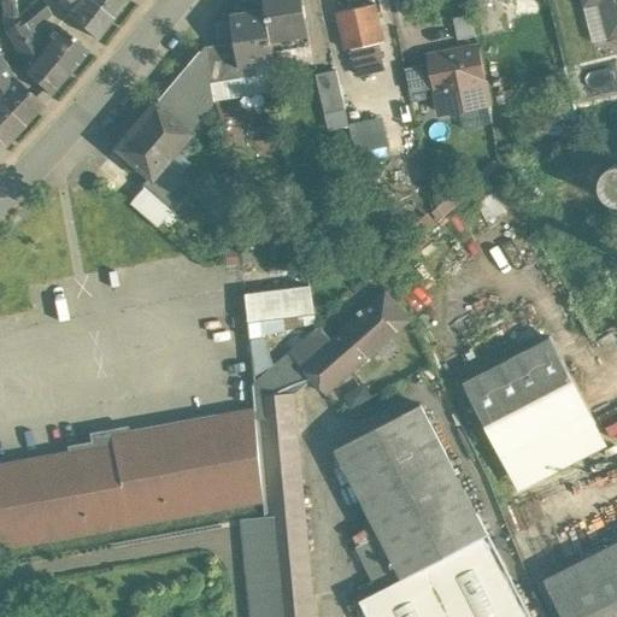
[(87,48),(57,24),(50,33),(41,19),(51,12),(42,0),(35,0),(21,16),(22,18),(39,46),(69,70),(87,48)]
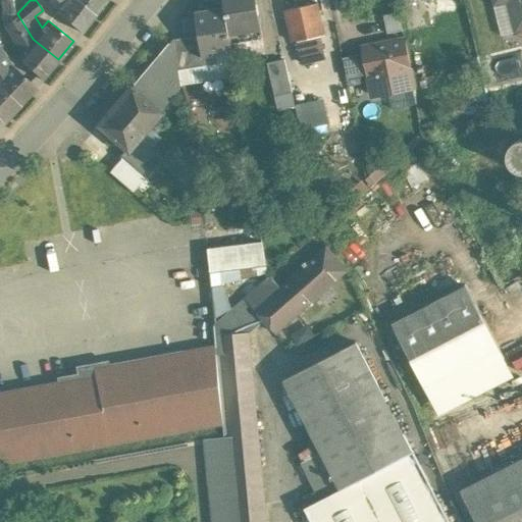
[(95,13),(79,0),(63,0),(60,4),(55,10),(81,31),(95,13)]
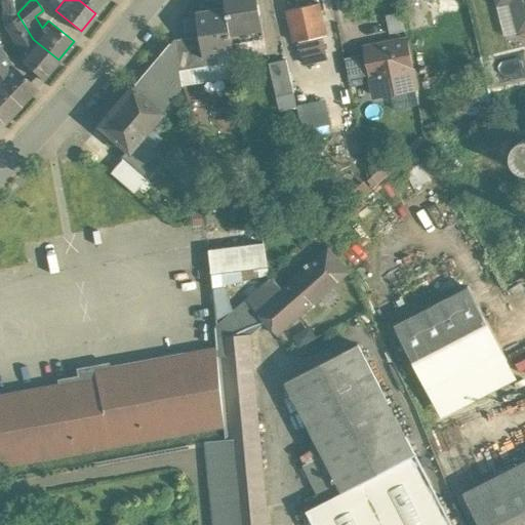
[(106,0),(79,0),(95,13),(106,0)]
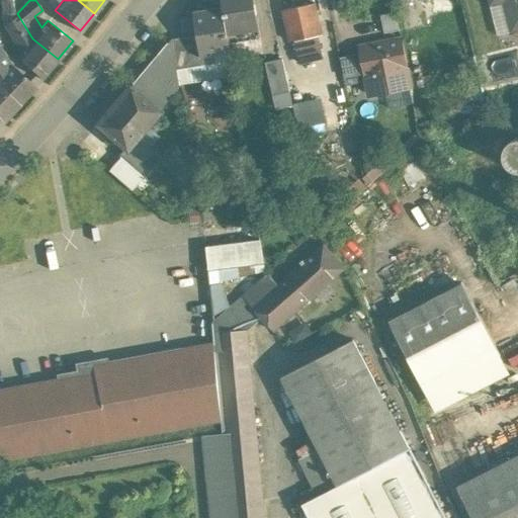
[(222,0),(223,7),(228,35),(259,29),(254,0),(222,0)]
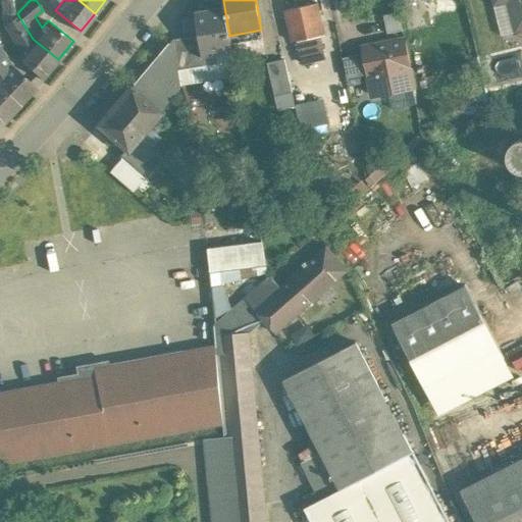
[(521,0),(494,0),(496,3),(507,0),(509,0),(516,30),(521,28),(521,0)]
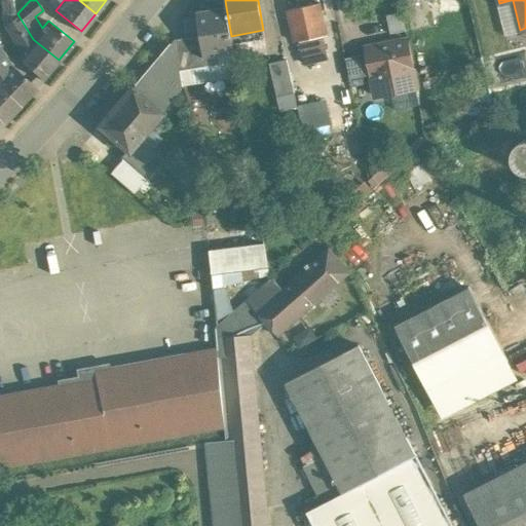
[(320,3),(288,10),(295,42),(327,35),(320,3)]
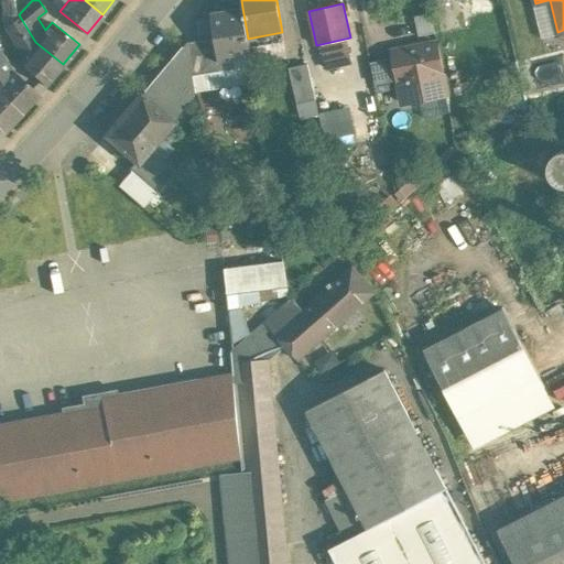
[(242,8),(210,12),(215,38),(218,62),(234,60),(251,56),(248,39),(242,8)]
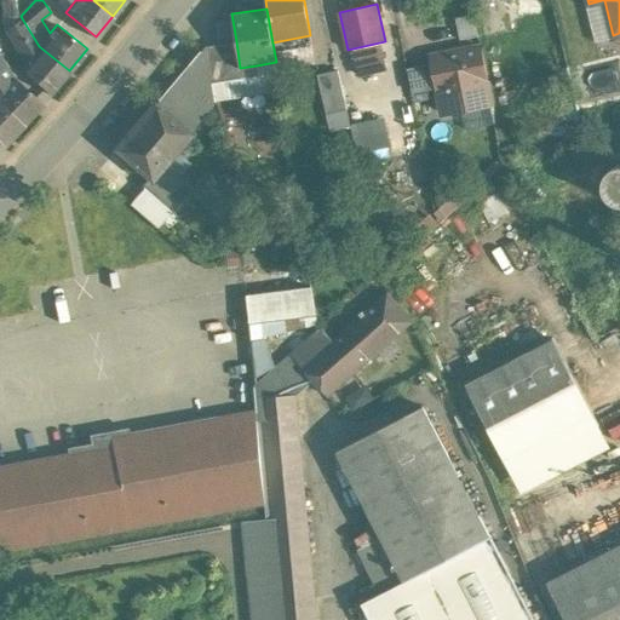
[(16,10),(6,19),(10,28),(21,19),(16,10)]
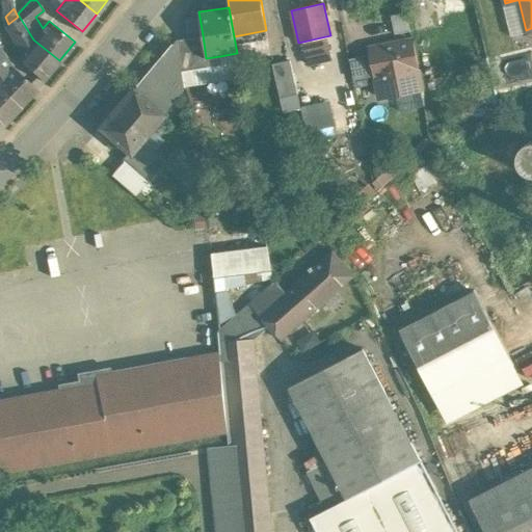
[(59,60),(33,40),(19,16),(18,17),(8,24),(6,26),(22,54),(19,58),(44,80),(59,60)]
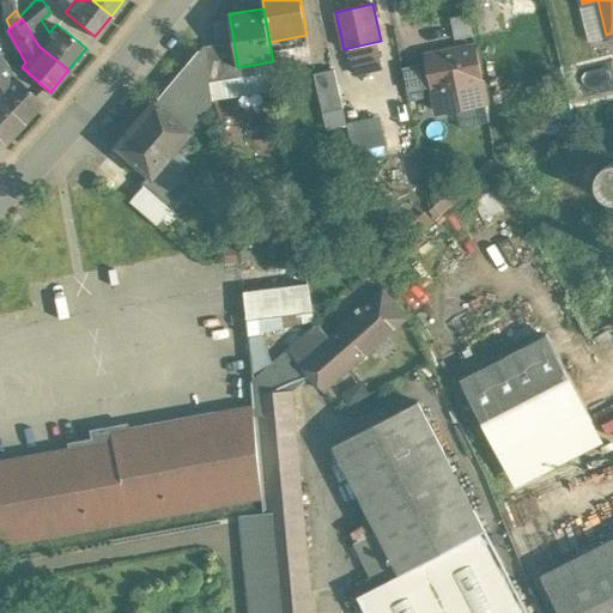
[(234,41),(218,43),(223,80),(256,74),(254,65),(237,67),(234,41)]
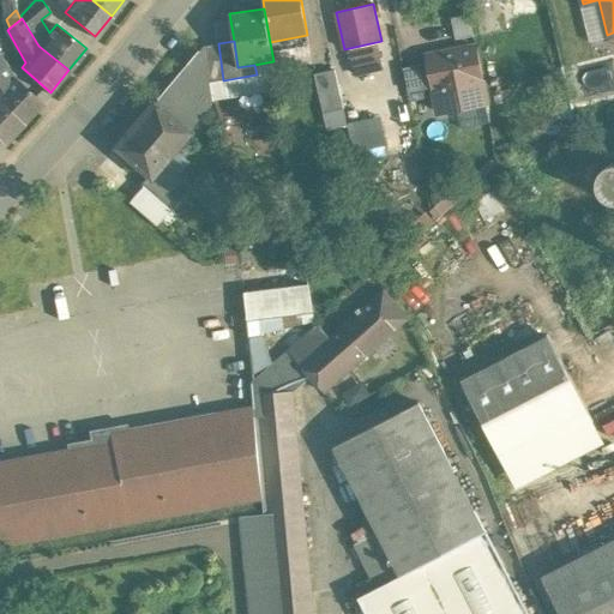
[(210,82),(223,80),(218,43),(204,46),(210,82)]
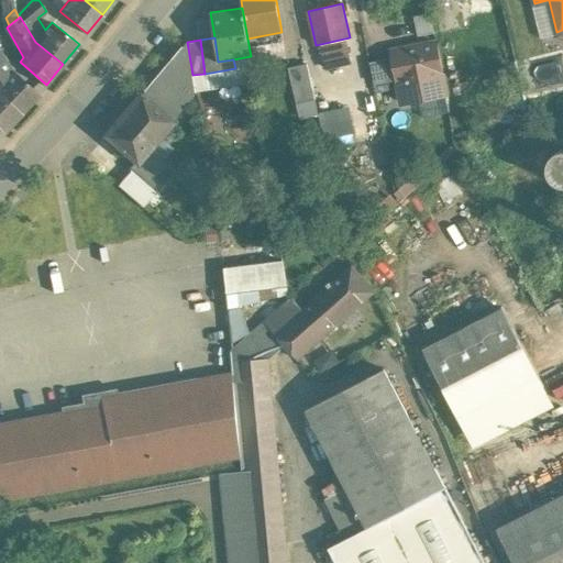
[(170,122),(195,94),(194,86),(192,75),(187,42),(186,41),(140,96),(170,122)]
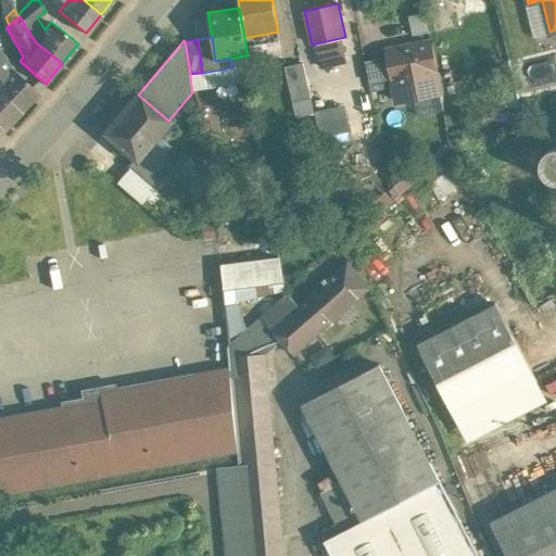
[(432,42),(386,51),(387,58),(391,78),(391,80),(393,80),(397,101),(440,93),(436,72),(438,72),(432,42)]
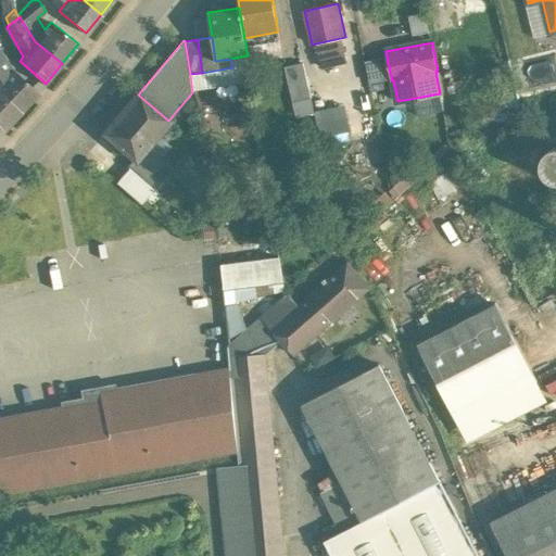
[(13,68),(0,52),(0,77),(2,80),(13,68)]
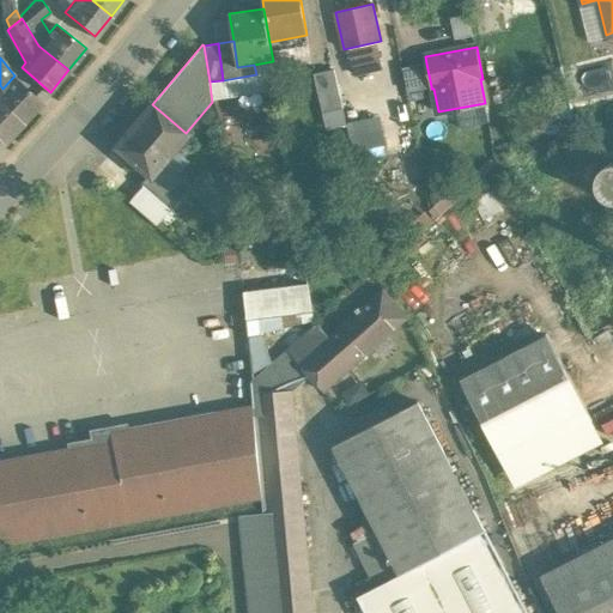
[(256,74),(223,80),(210,82),(211,93),(277,83),(273,61),(254,65),(256,74)]
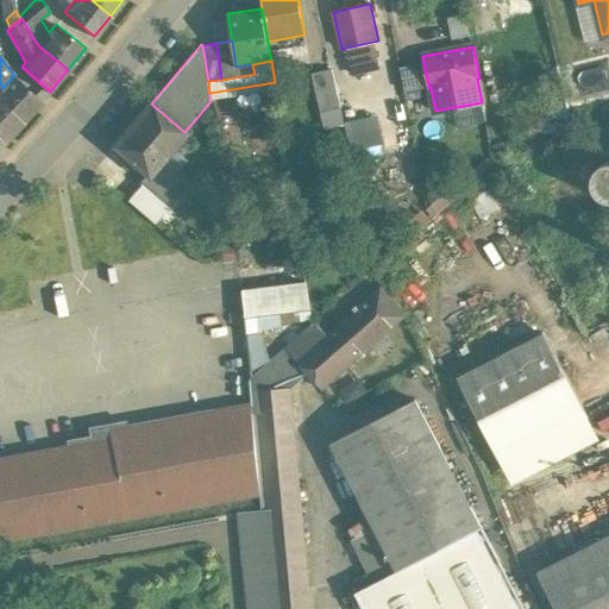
[(424,63),(402,67),(407,90),(428,86),(424,63)]
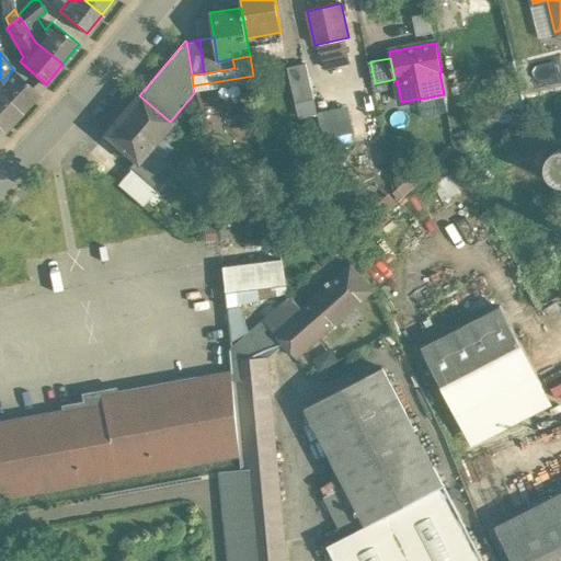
[(306,63),(287,67),(296,103),(313,99),(306,63)]
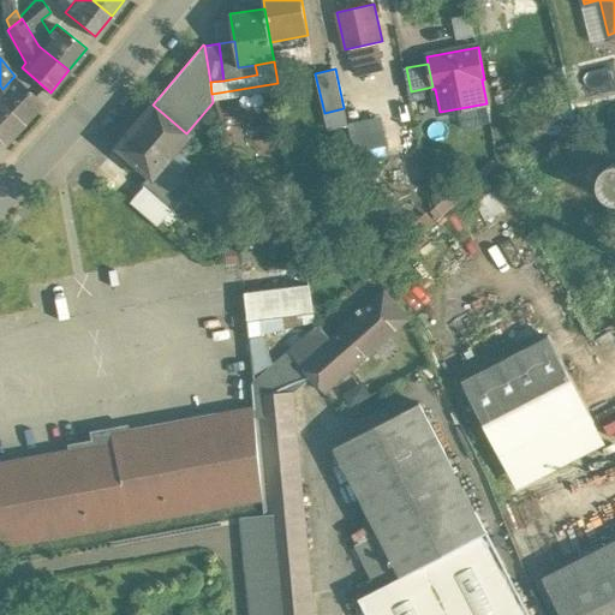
[(43,100),(16,75),(15,76),(3,89),(0,90),(0,99),(24,120),(43,100)]
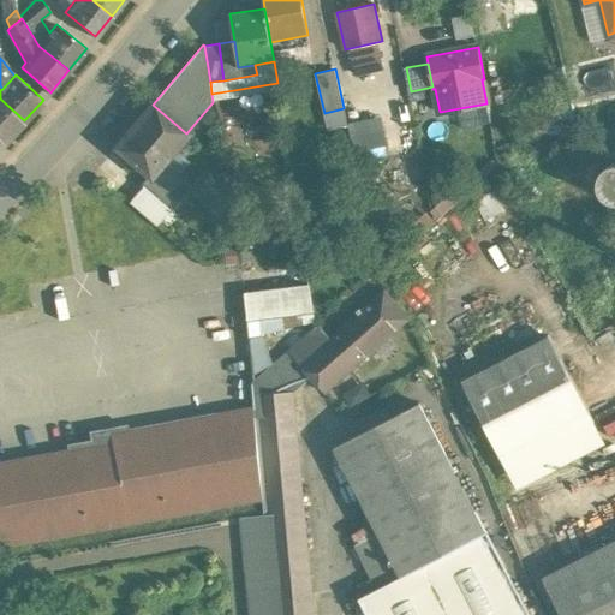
[(24,120),(0,99),(0,135),(5,141),(24,120)]
